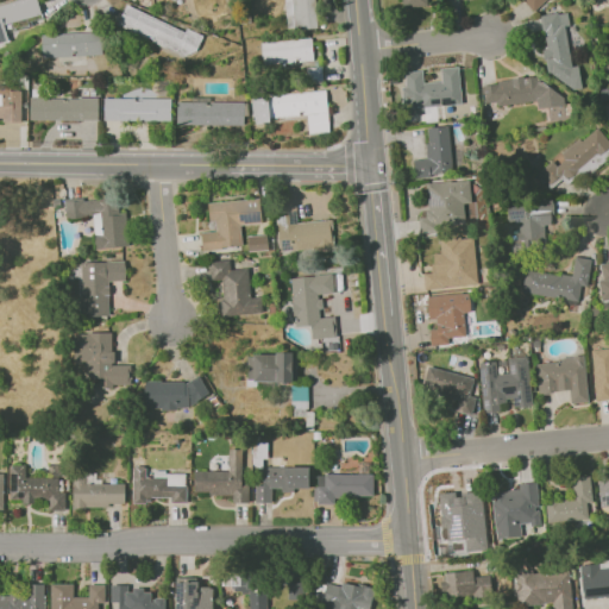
[(41,14),(36,0),(16,0),(0,4),(0,42),(7,41),(4,24),(41,14)]
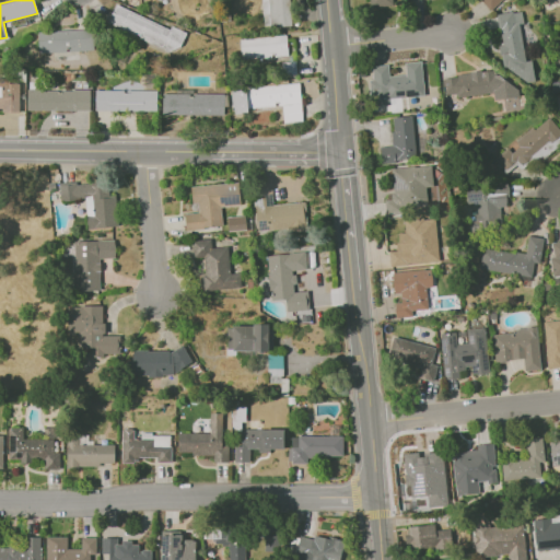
[(260,0),(263,27),(290,26),(288,0),(260,0)]
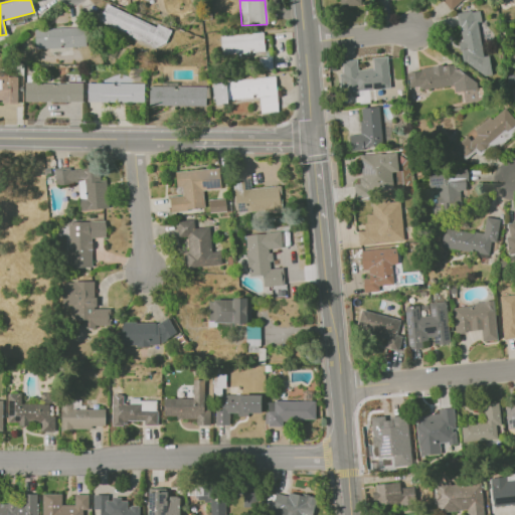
[(441,0),(454,12),(465,0),(441,0)]
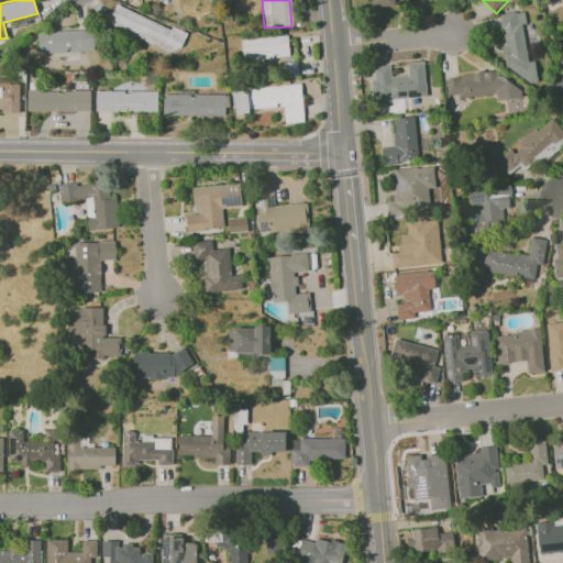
[(170,30),(116,3),(107,22),(176,55),(187,33),(172,25),(170,30)]
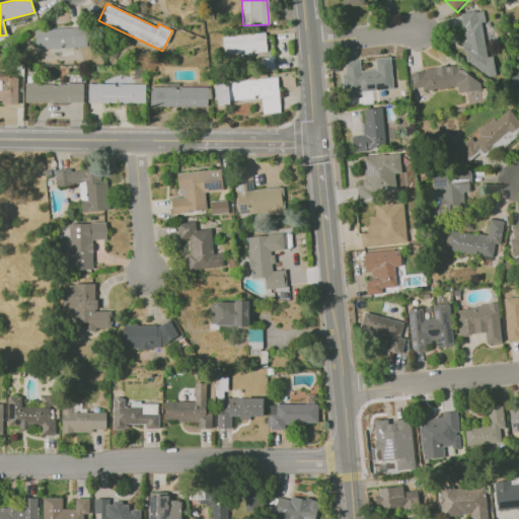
[(487,57),(482,21),(485,21),(483,10),(460,13),(464,41),(462,41),(466,66),(483,64),(485,77),(495,75),(493,56),(487,57)]
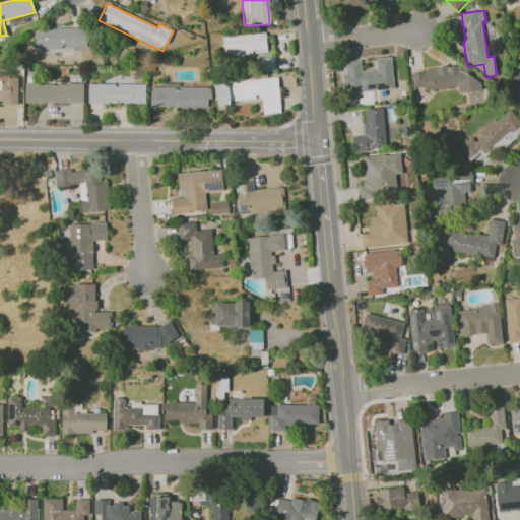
[(36,49),(86,47),(85,26),(35,29),(36,49)]
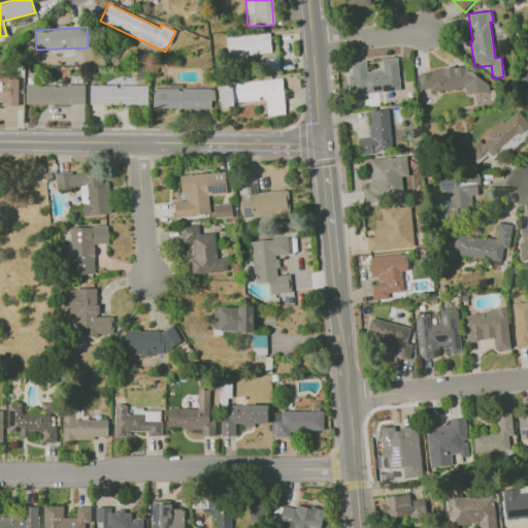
[(225,36),(226,56),(271,54),(270,34),(225,36)]
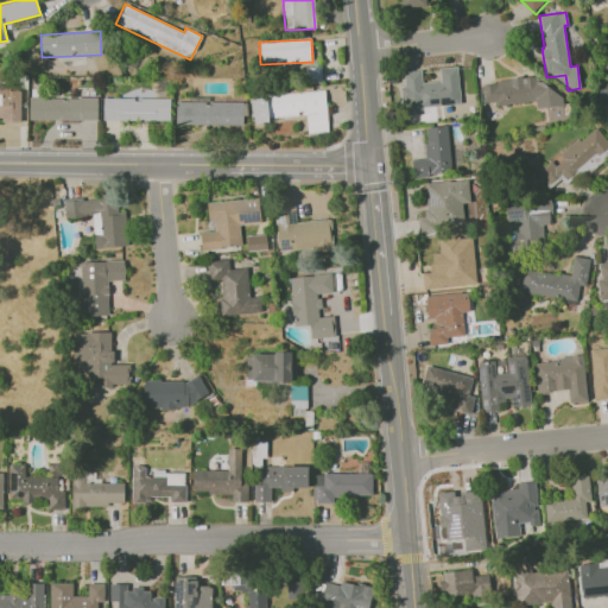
[(460,103),(457,67),(439,68),(441,81),(422,82),(422,70),(403,71),(406,115),(423,114),(423,106),(460,103)]
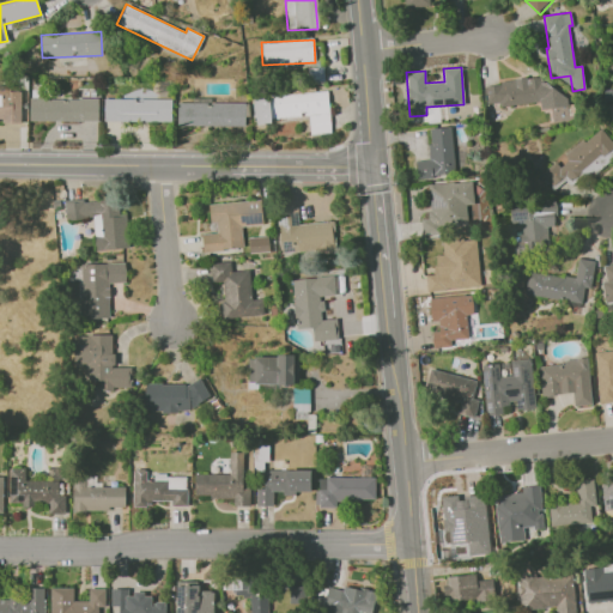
[(540,109),(566,105),(564,86),(544,89),(542,77),(484,84),(486,104),(498,103),(498,107),(539,102),(540,109)]
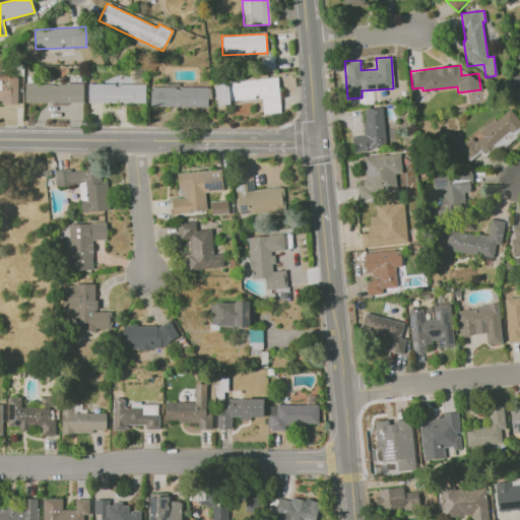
[(17,104),(17,77),(9,77),(9,73),(0,72),(0,102),(3,103),(3,105),(17,104)]
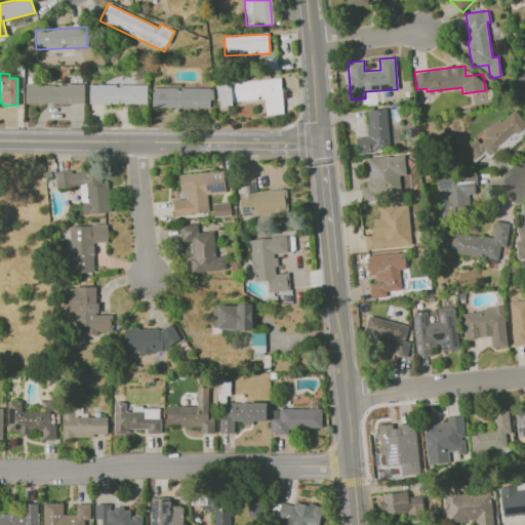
[(283,114),(280,78),(233,81),(234,102),(265,99),(266,115),(283,114)]
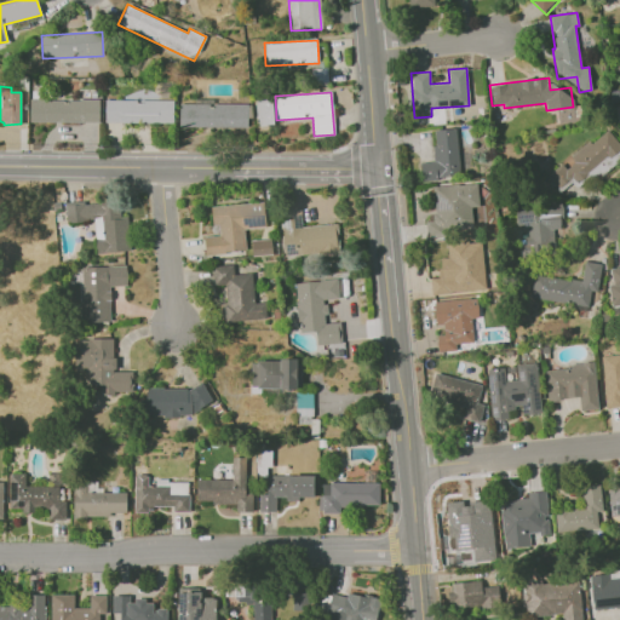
[(99,101),(29,99),(29,122),(99,124),(99,101)]
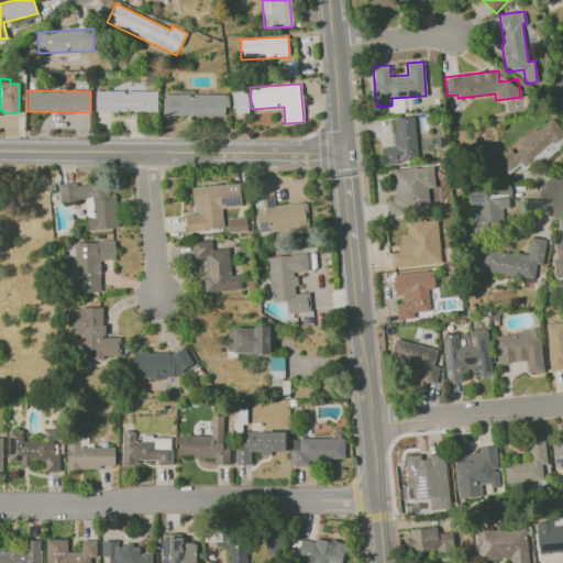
[(157,91),(96,90),(96,111),(157,112),(157,91)]
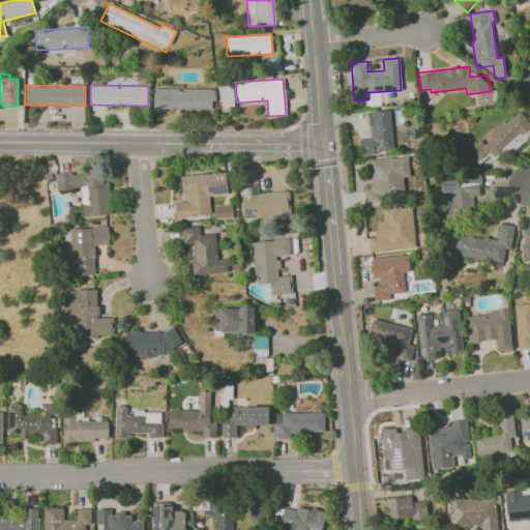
[(219,85),(221,107),(234,107),(233,85),(219,85)]
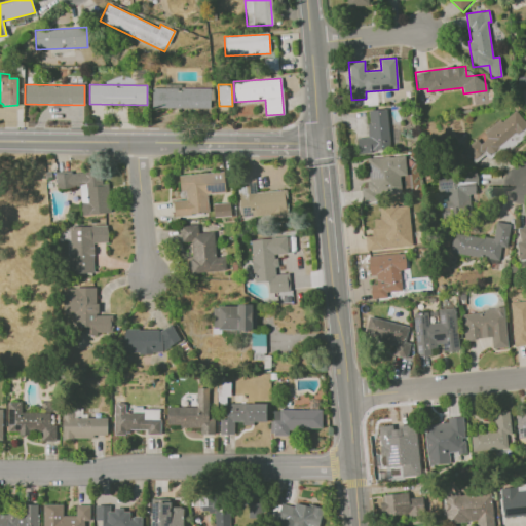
[(213,88),(152,87),(151,108),(212,109),(213,88)]
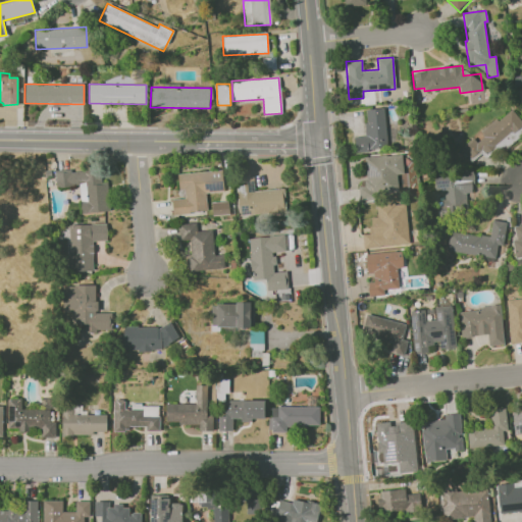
[(364,109),(366,136),(354,137),(355,152),(387,150),(384,108),(364,109)]
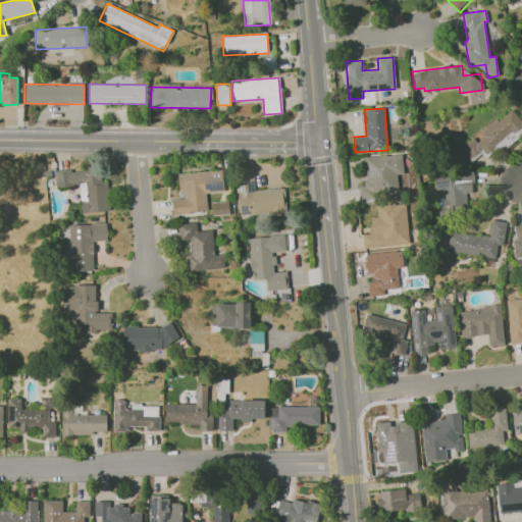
[(480,134),(462,149),(471,159),(482,151),(485,154),(521,123),(521,122),(511,108),(480,134)]
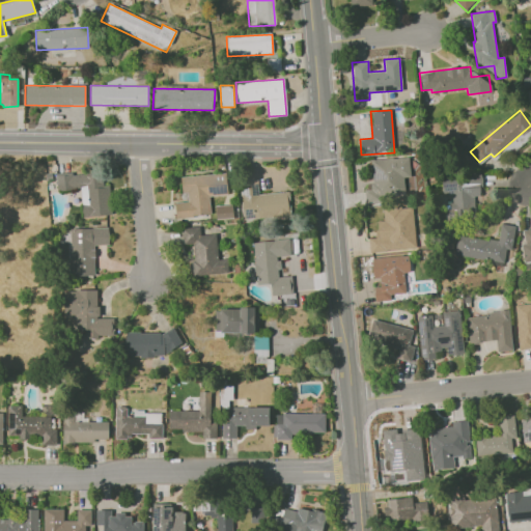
[(530,136),(530,133),(528,130),(505,147),(510,154),(530,136)]
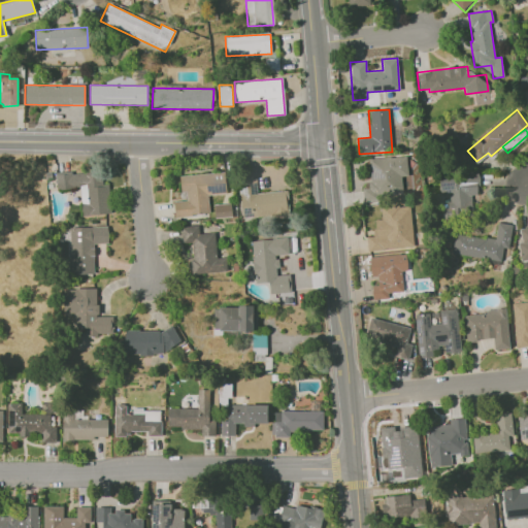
[(406,156),(368,159),(370,188),(362,188),(363,200),(403,198),(401,175),(407,175),(406,156)]
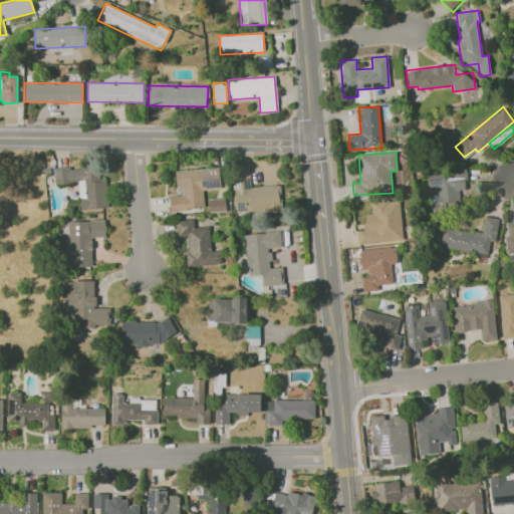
[(106,209),(105,179),(96,180),(95,167),(54,169),(55,185),(78,184),(79,210),(106,209)]
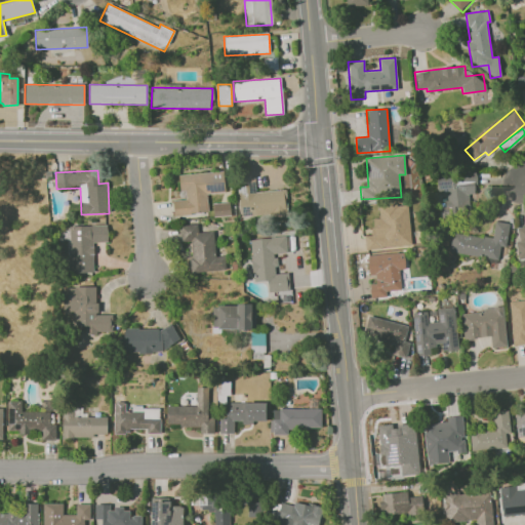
[(178,174),(179,192),(185,192),(186,200),(172,201),(173,215),(208,213),(206,194),(225,193),(224,171),(178,174)]
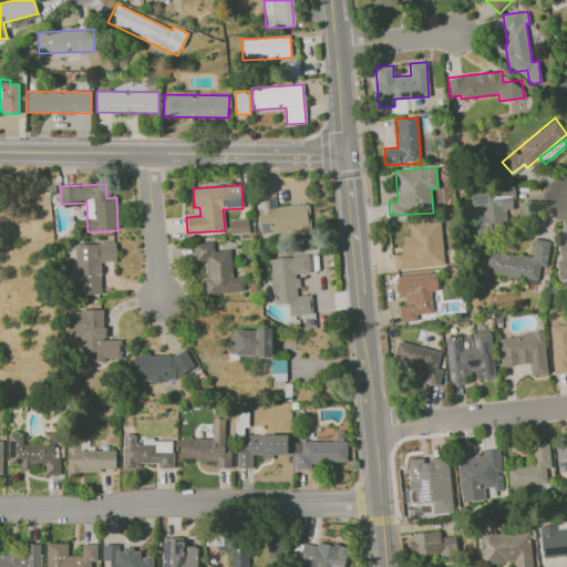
[(472,188),(474,229),(507,227),(506,209),(515,208),(513,185),(472,188)]
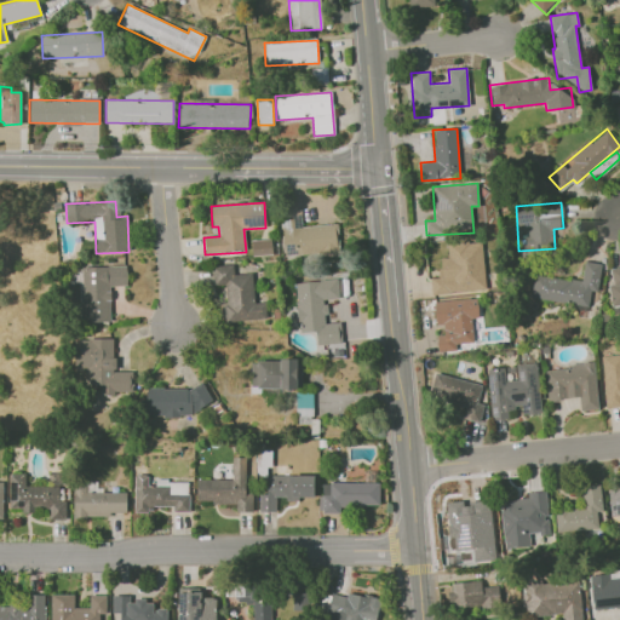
[(339,253),(338,224),(302,225),(300,210),(281,211),(282,256),(339,253)]
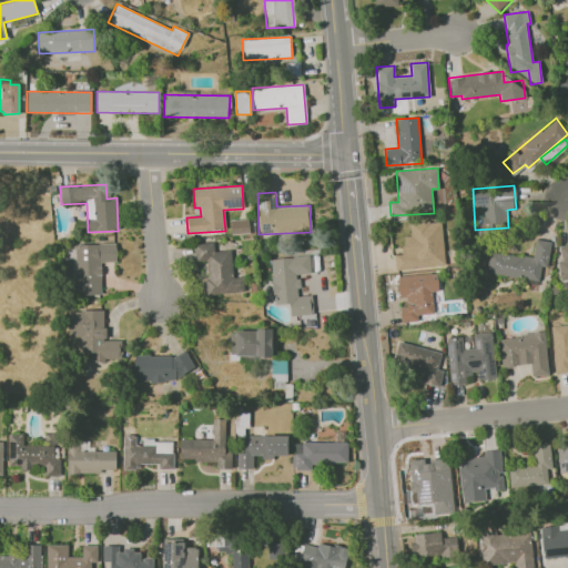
[(249,219),(231,220),(231,234),(250,233),(249,219)]
